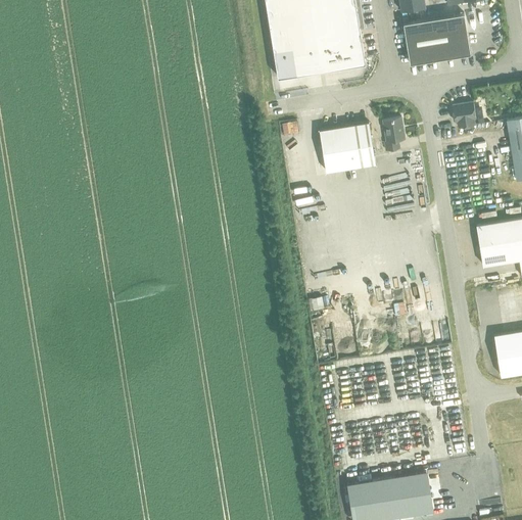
[(264,0),(277,79),(365,65),(353,0),(264,0)]
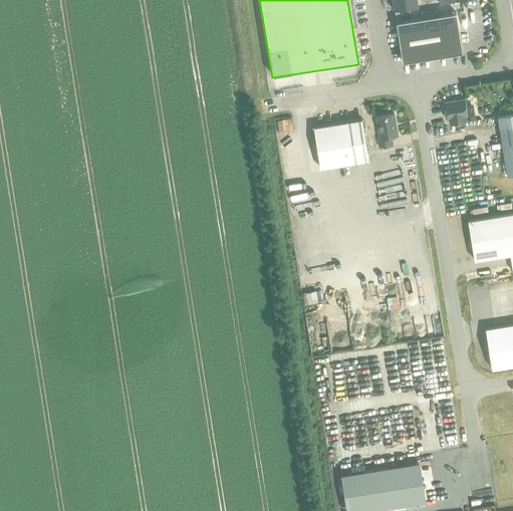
[(416,0),(392,0),(394,13),(418,9),(416,0)]
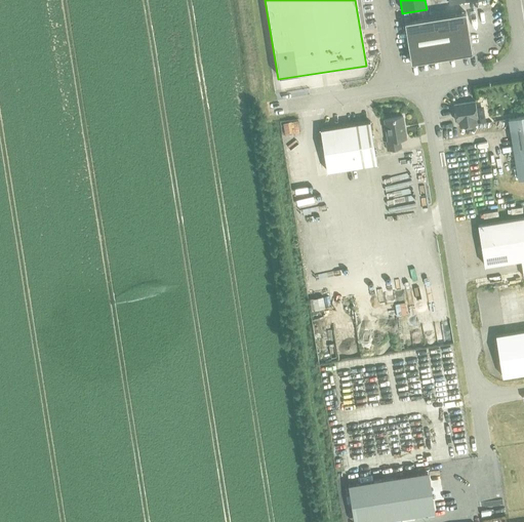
[(469,36),(465,15),(404,25),(411,66),(461,57),(472,55),(469,36)]
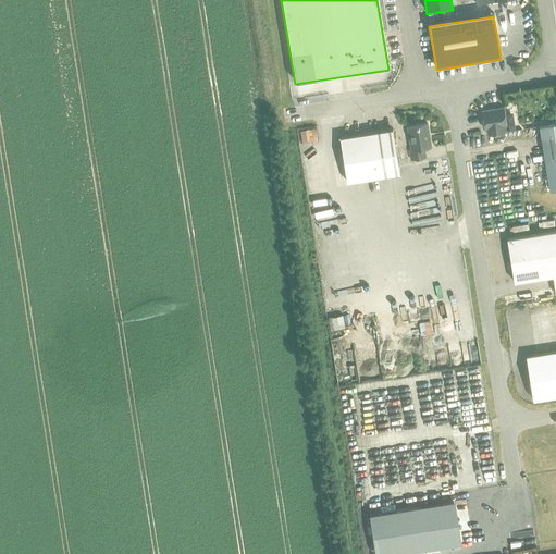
[(481,114),(483,132),(486,131),(487,138),(505,135),(504,128),(506,127),(504,111),(481,114)]
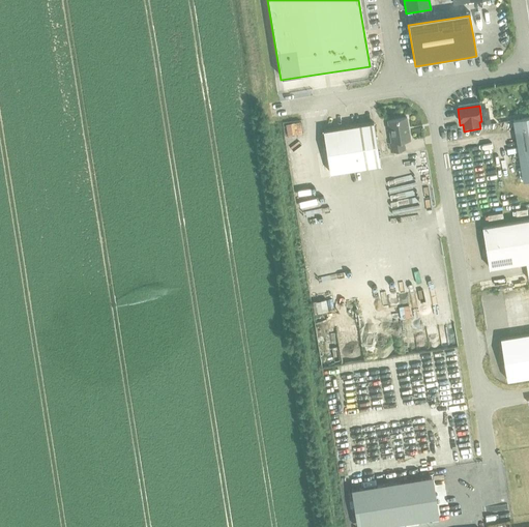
[(528,183),(528,119),(512,122),(523,184),(528,183)]
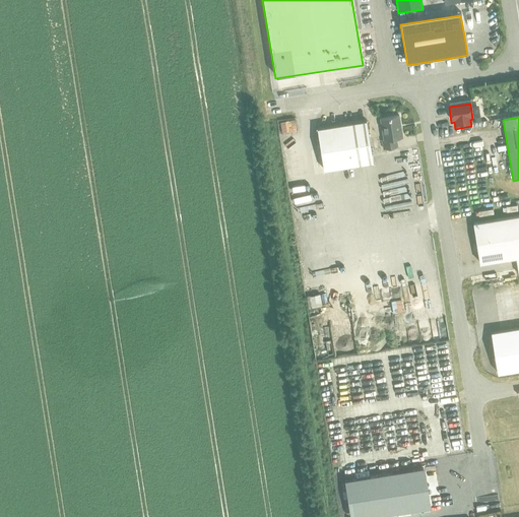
[(383,142),(382,143),(383,151),(397,149),(395,141),(402,140),(398,118),(380,121),(384,142),(383,142)]
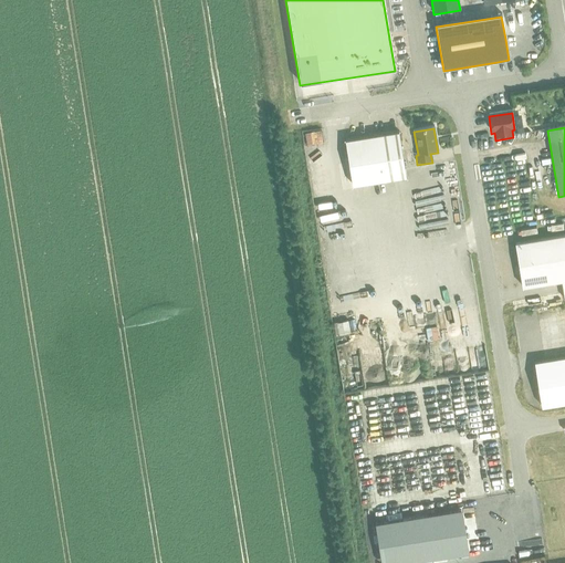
[(398,134),(345,143),(353,188),(406,179),(398,134)]
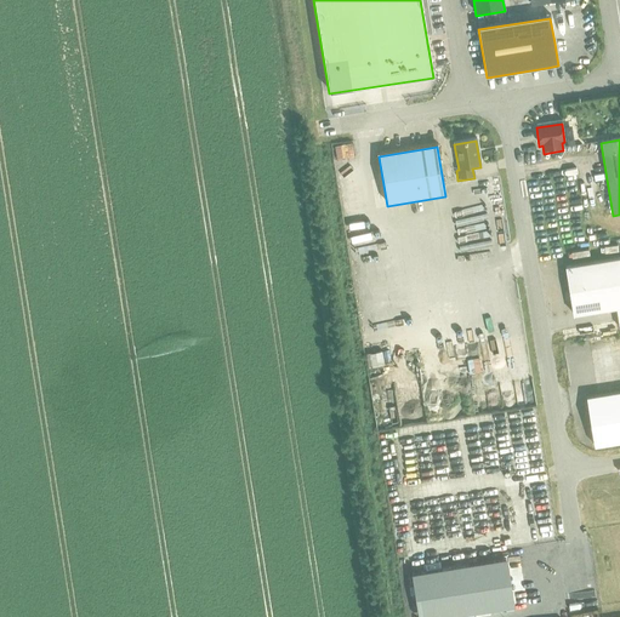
[(347,190),(347,199),(363,198),(363,189),(347,190)]
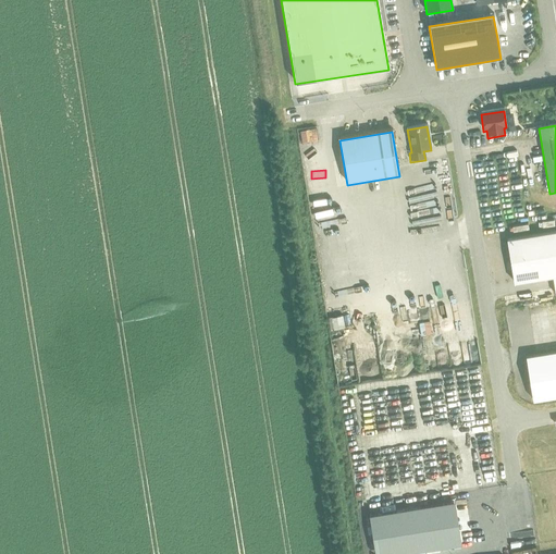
[(313,196),(328,193),(324,179),(311,182),(313,196)]
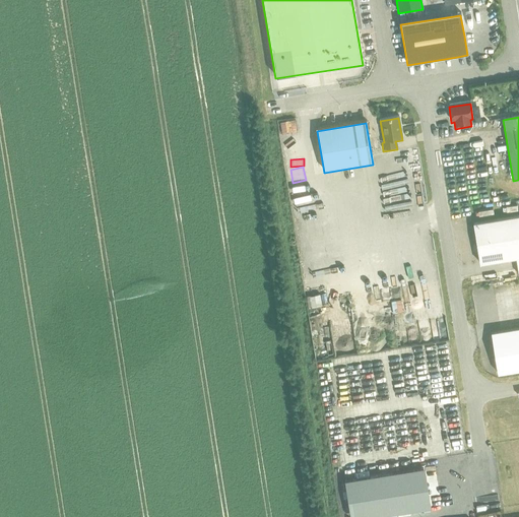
[(518,276),(518,217),(473,225),(476,248),(472,249),(474,256),(478,256),(479,266),(516,260),(518,276)]
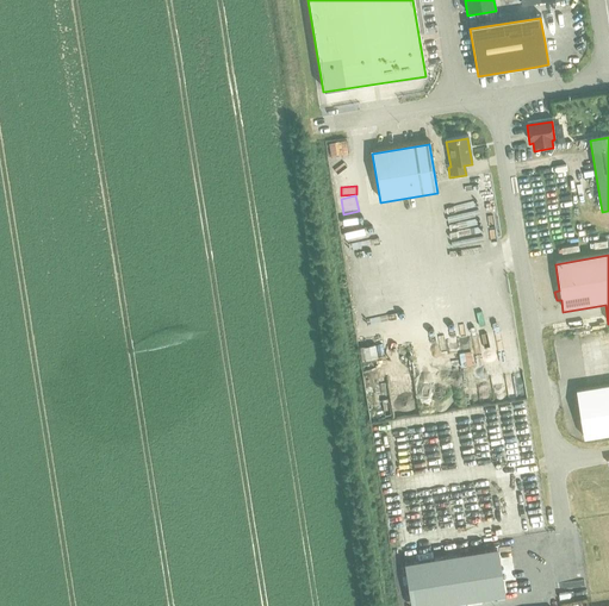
[(401,270),(379,274),(380,281),(402,279),(401,270)]
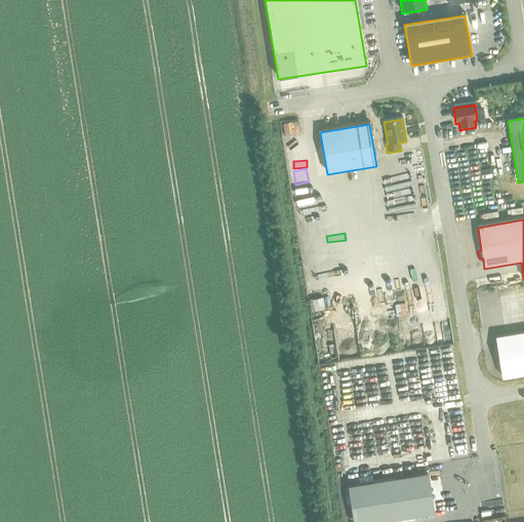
[(310,238),(311,245),(325,242),(324,236),(310,238)]
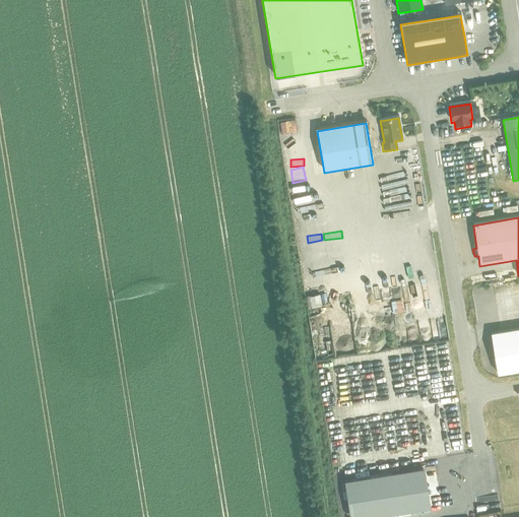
[(313,293),(315,305),(325,303),(323,291),(313,293)]
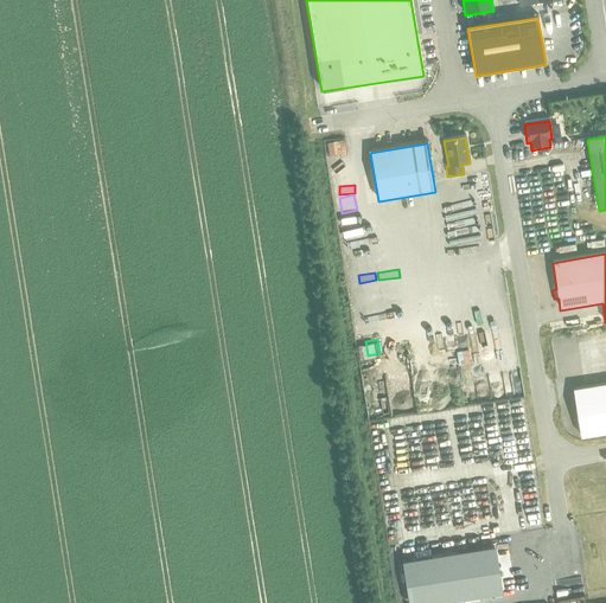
[(472,345),(473,364),(482,363),(480,345),(472,345)]
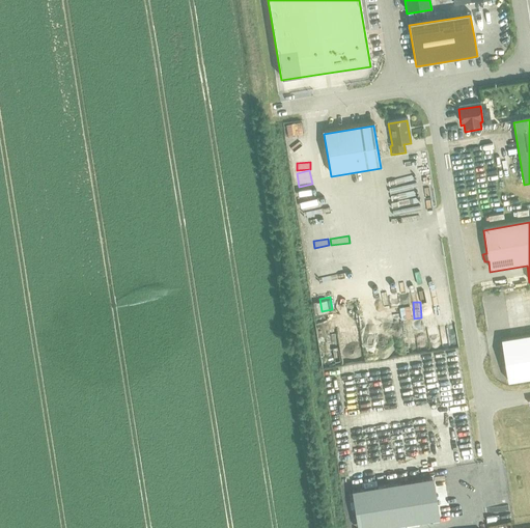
[(529,380),(529,337),(501,342),(507,384),(529,380)]
